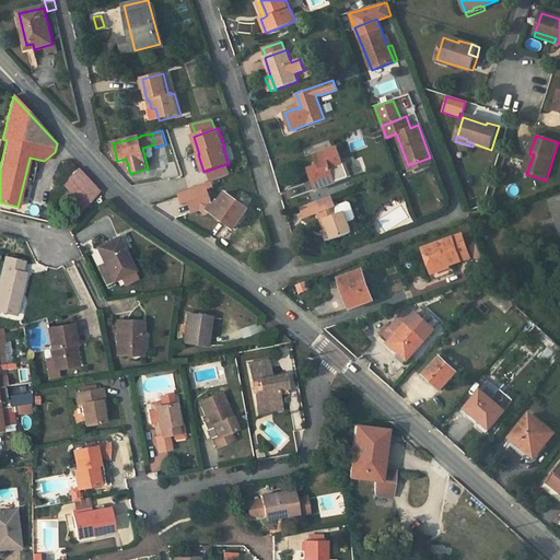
[(321,164),(308,168),(316,189),(337,182),(331,168),(343,165),(343,164),(337,148),(317,154),(321,164)]
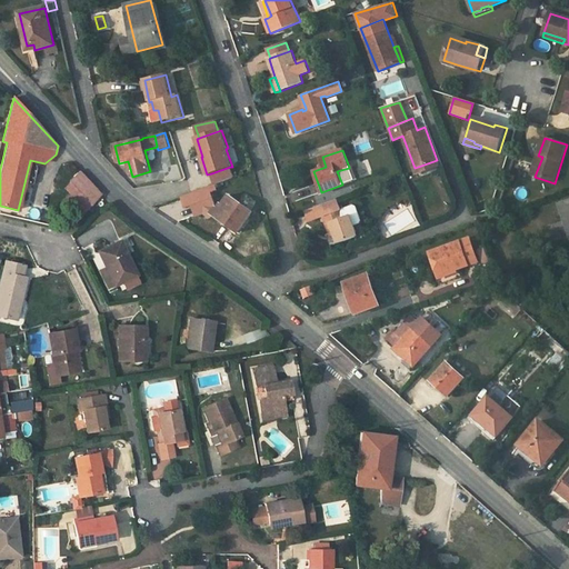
[(531,176),(535,177),(542,157),(538,156),(531,176)]
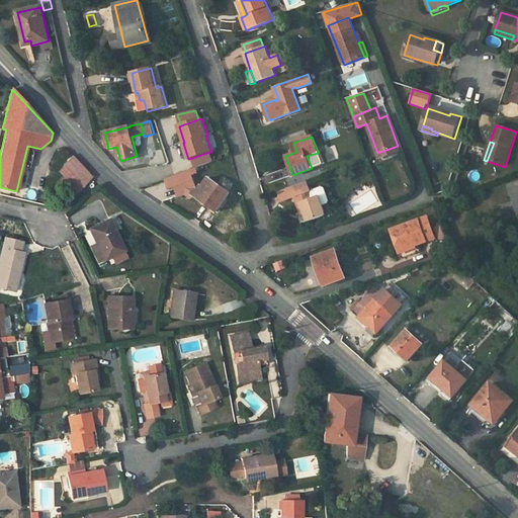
[(400,151),(398,146),(377,153),(379,158),(400,151)]
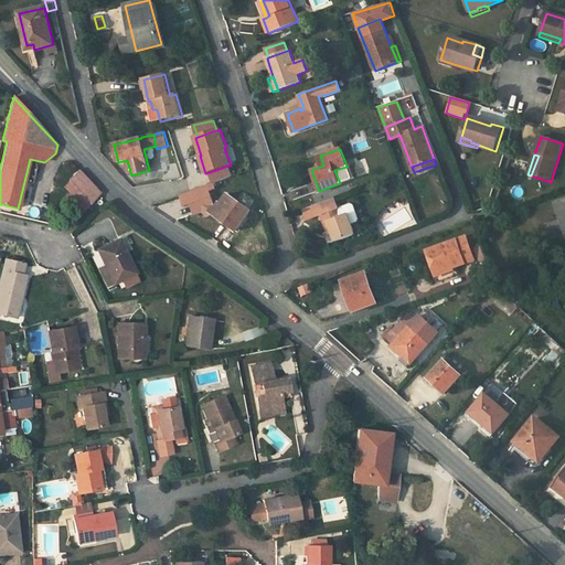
[(228,166),(210,172),(214,183),(233,177),(228,166)]
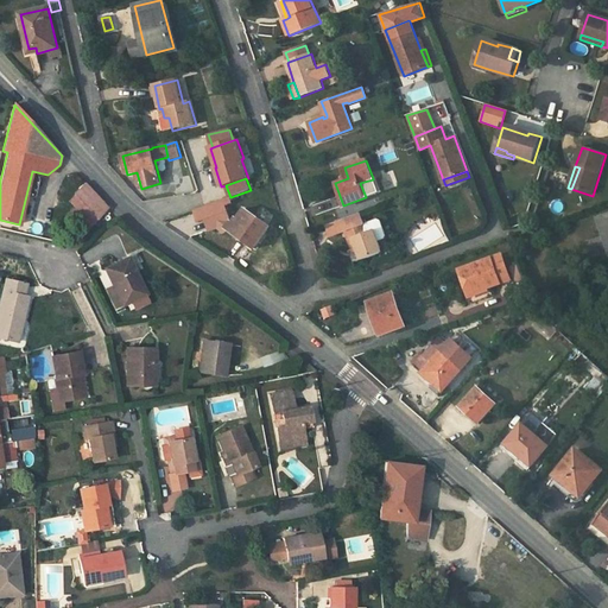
[(360,183),(366,197),(378,192),(373,179),(360,183)]
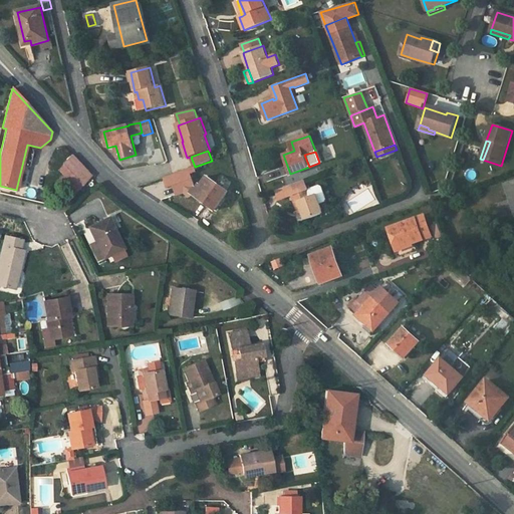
[(89,173),(73,156),(59,170),(63,175),(59,179),(74,195),(92,176),(89,173)]
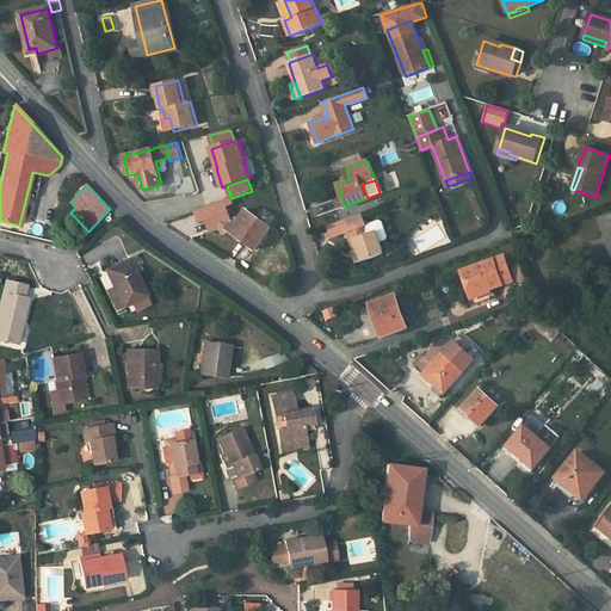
[(227,230),(232,222),(228,205),(234,204),(232,198),(195,213),(199,224),(207,222),(210,233),(217,228),(224,233),(227,230)]
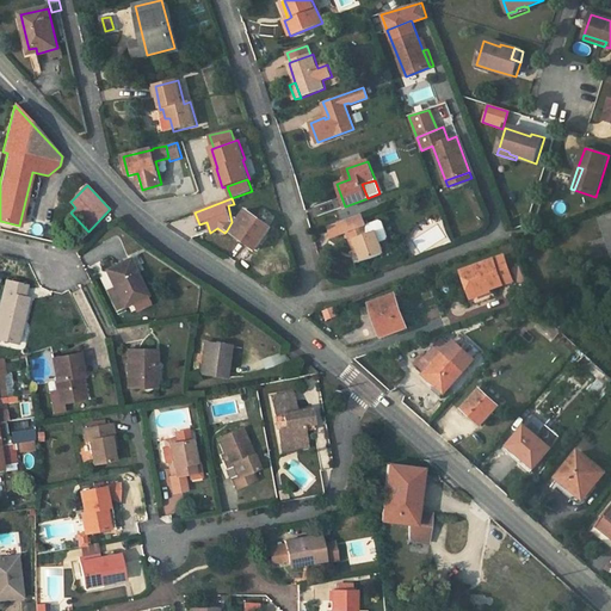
[(255,250),(270,228),(246,211),(240,221),(238,218),(234,223),(232,222),(227,230),(255,250)]
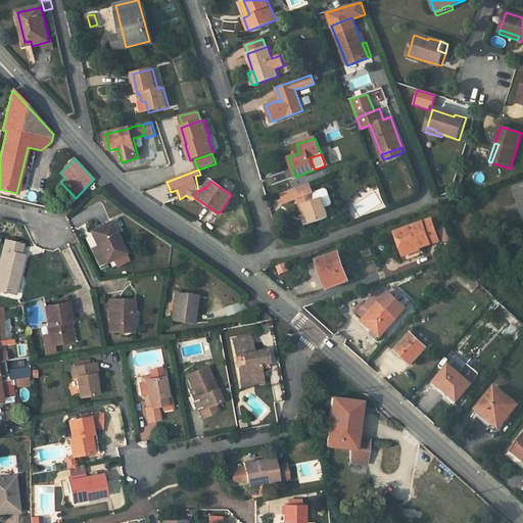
[(293,189),(297,199),(303,216),(307,214),(312,225),(330,218),(326,207),(323,198),(316,200),(314,193),(310,184),(293,189)]
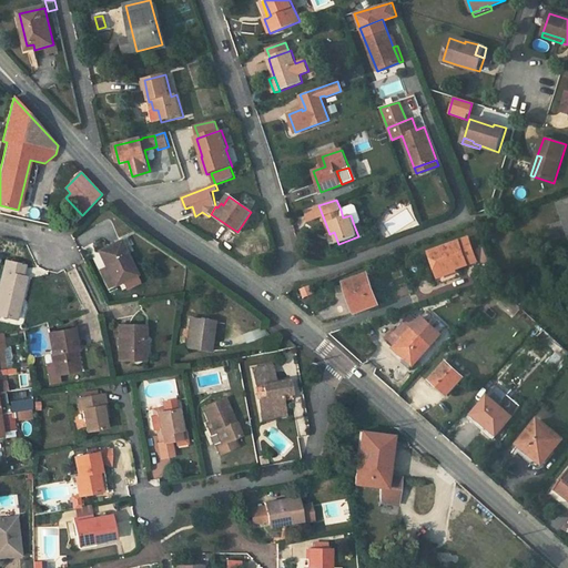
[(310,221),(323,216),(318,205),(306,211),(310,221)]
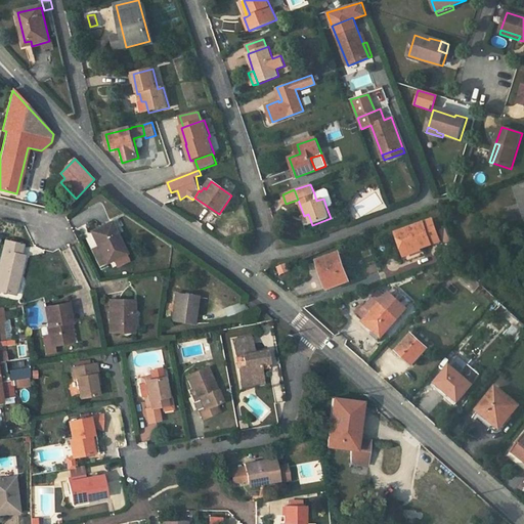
[(323,199),(326,208),(332,206),(333,205),(328,191),(325,190),(314,193),(316,201),(323,199)]
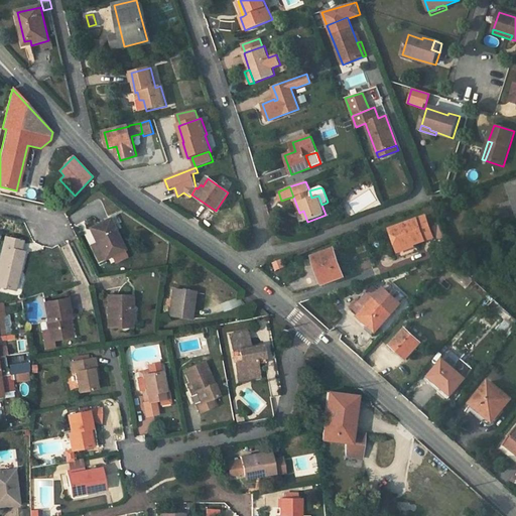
[(413,243),(413,244),(433,237),(425,216),(390,230),(397,248),(413,243)]
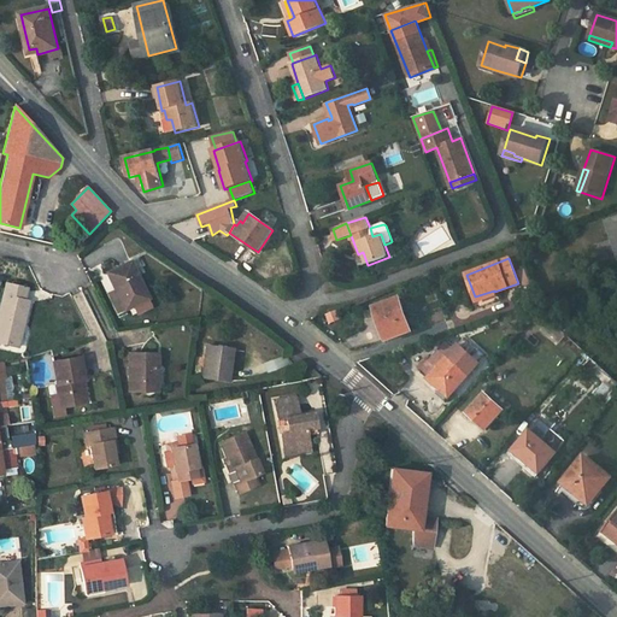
[(115,291),(112,292),(122,311),(133,305),(136,313),(145,310),(145,309),(150,305),(146,299),(147,298),(130,262),(106,274),(115,291)]
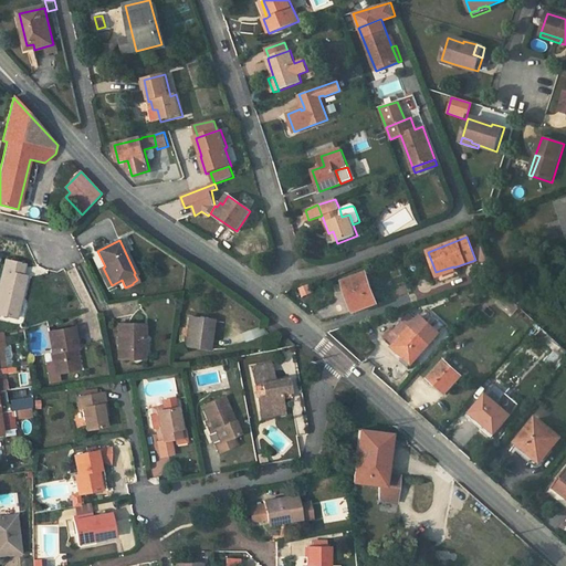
[(474,249),(478,262),(485,260),(482,247),(474,249)]
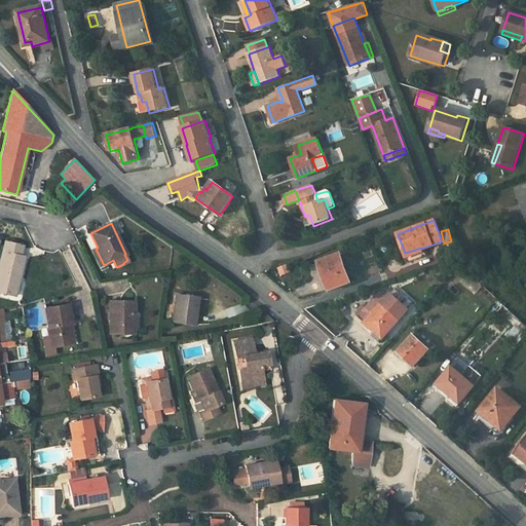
[(23,247),(5,242),(0,263),(0,292),(14,296),(24,258),(21,257),(23,247)]
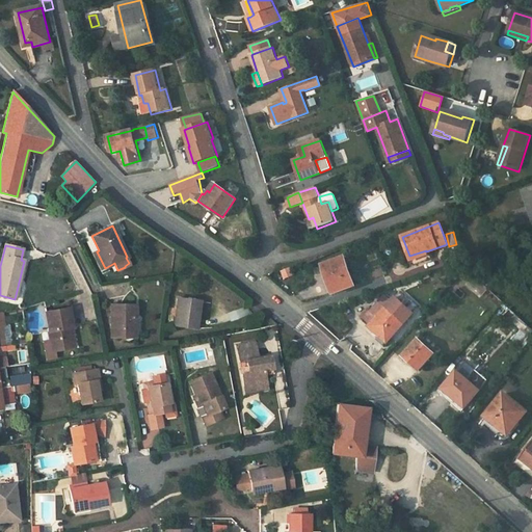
[(427,254),(426,251),(426,250),(409,256),(410,260),(427,254)]
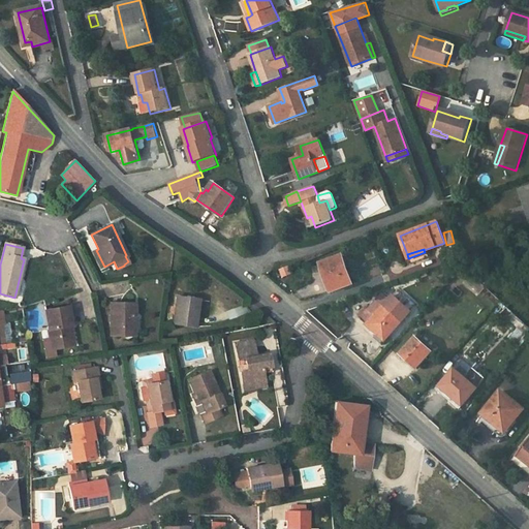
[(98,269),(104,267),(96,250),(90,253),(98,269)]
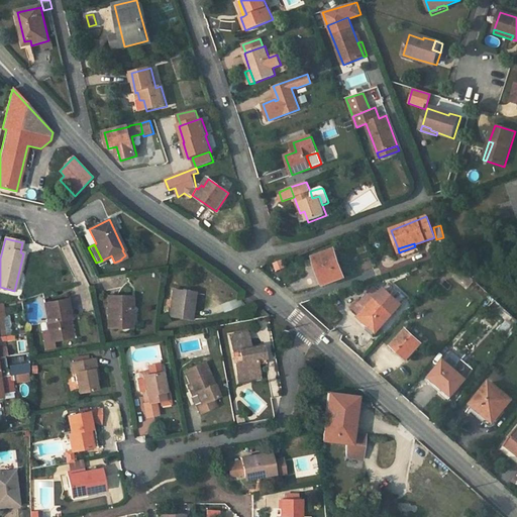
[(313,257),(320,277),(323,275),(326,285),(345,278),(334,249),(313,257)]
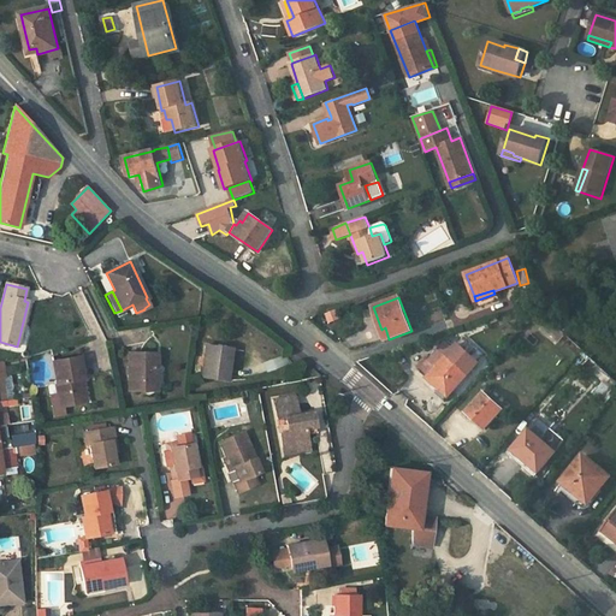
[(324,314),(330,324),(341,318),(336,308),(324,314)]
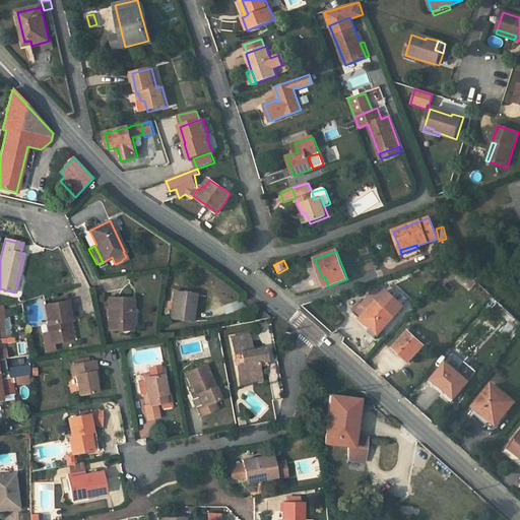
[(478,282),(465,271),(459,276),(472,288),(478,282)]
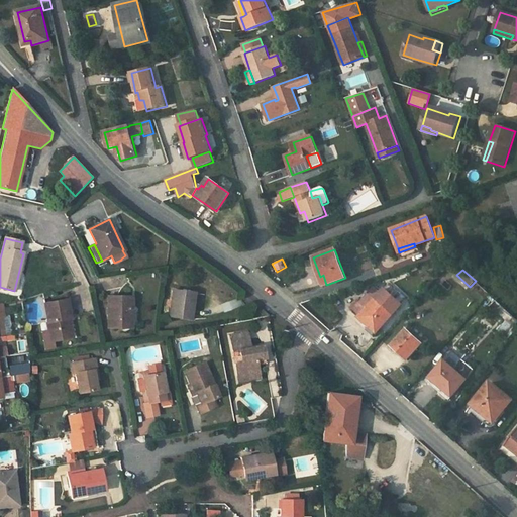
[(373,286),(367,293),(351,310),(367,324),(370,321),(379,330),(401,304),(384,289),(381,293),(373,286)]
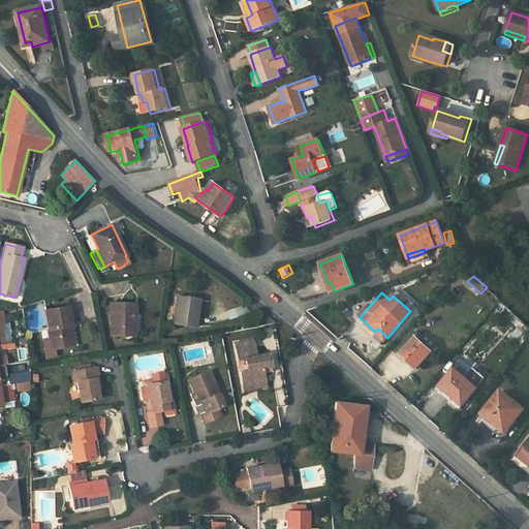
[(173,323),(195,327),(197,309),(198,301),(176,298),(173,323)]
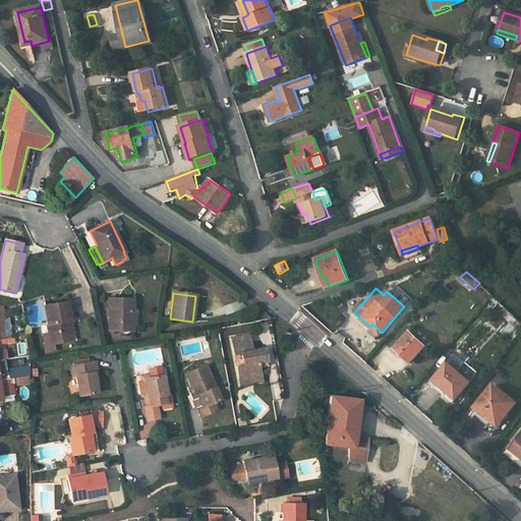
[(129,310),(132,310),(133,299),(109,299),(109,331),(129,330),(129,310)]
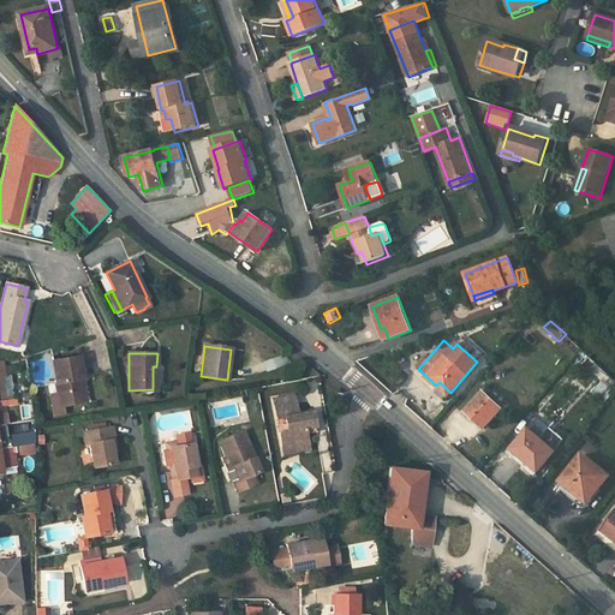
[(52,362),(58,393),(60,406),(63,406),(84,402),(79,380),(84,378),(79,356),(52,362)]
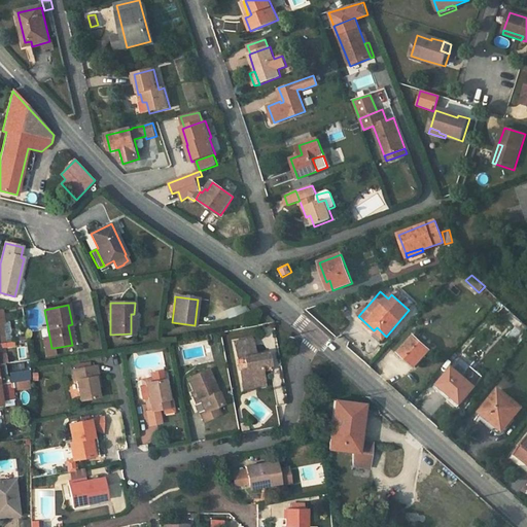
[(524,335),(526,330),(526,325),(513,312),(511,311),(505,317),(524,335)]
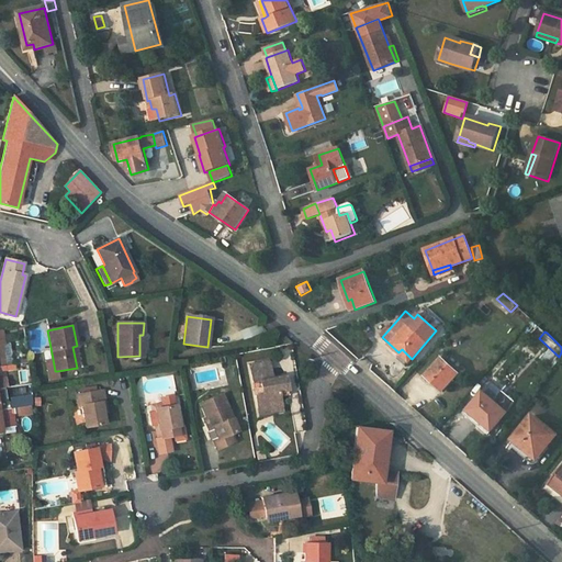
[(402,349),(398,352),(409,361),(412,359),(402,349)]
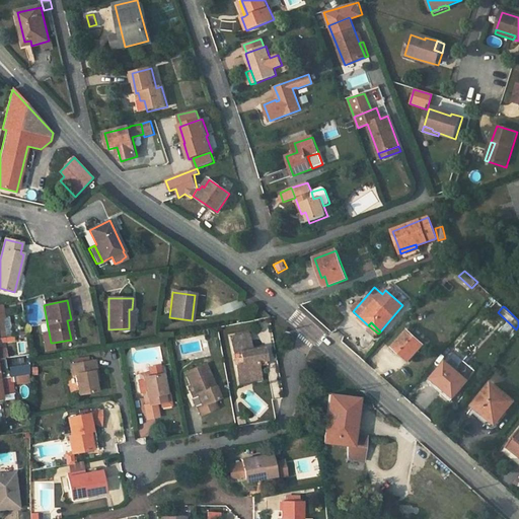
[(424,345),(408,330),(393,347),(409,361),(424,345)]
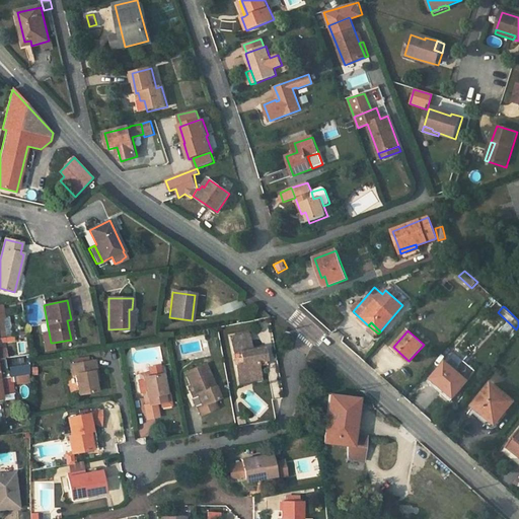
[(55,350),(53,343),(51,343),(49,331),(43,334),(46,352),(55,350)]
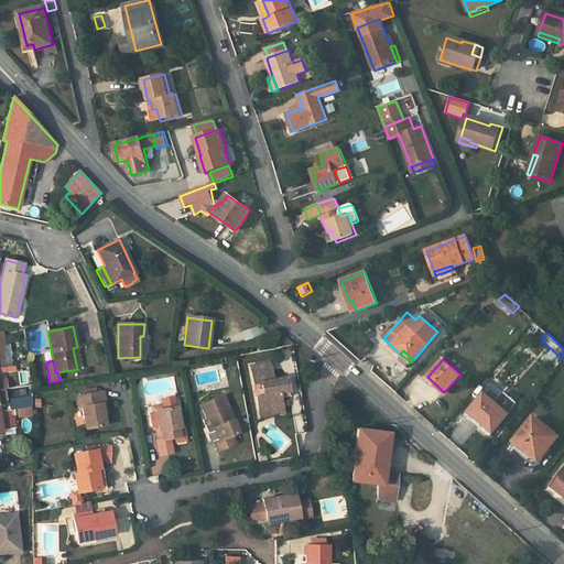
[(250,365),(253,383),(261,382),(263,396),(256,397),(258,410),(282,405),(281,398),(290,397),(286,377),(273,379),(270,361),(250,365)]
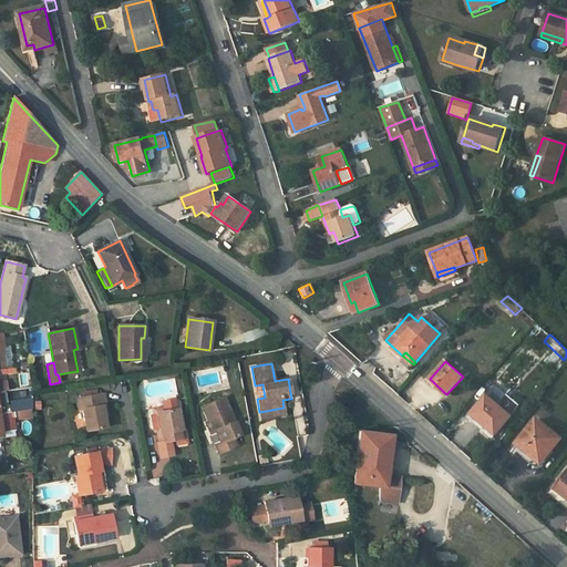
[(263,384),(255,385),(257,399),(265,398),(263,384)]
